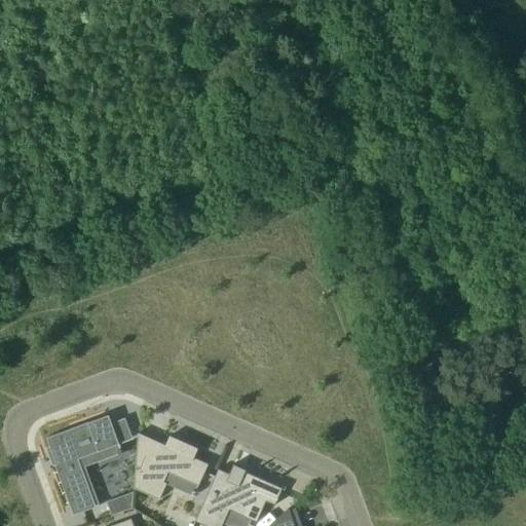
[(79,459),(79,458),(116,445),(120,454),(123,453),(110,415),(48,438),(58,464),(55,465),(74,515),(101,505),(100,504),(97,504),(79,459)]
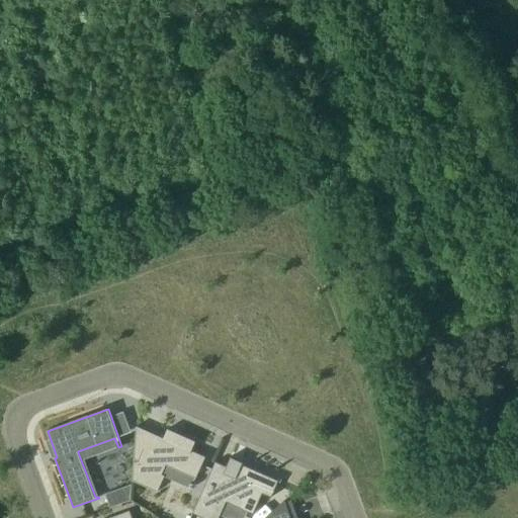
[(167,465),(196,479),(206,457),(192,451),(196,441),(181,435),(179,437),(170,433),(171,430),(168,429),(164,438),(137,426),(137,427),(133,481),(158,492),(165,478),(165,476),(162,475),(167,465)]
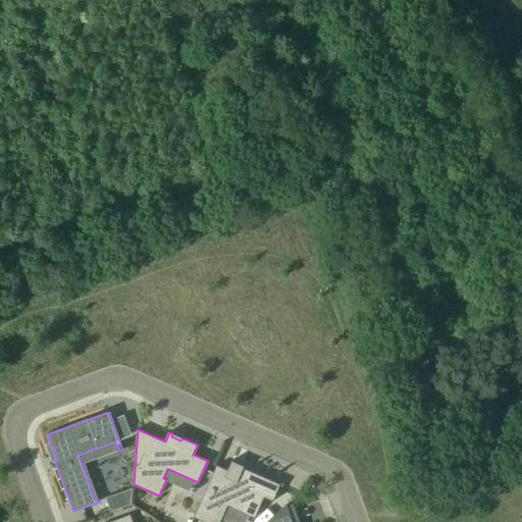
[(217,465),(195,517),(205,521),(221,521),(228,506),(256,518),(265,498),(274,502),(281,484),(245,468),(246,466),(244,465),(243,468),(235,464),(236,462),(232,461),(228,470),(217,465)]
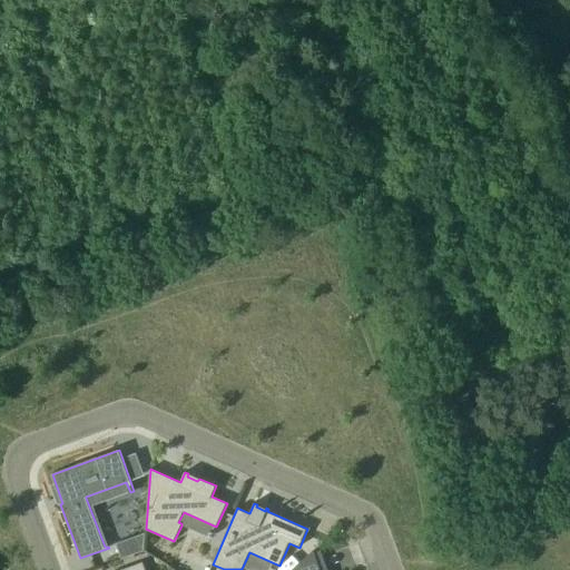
[(121,559),(144,551),(146,533),(116,543),(121,559)]
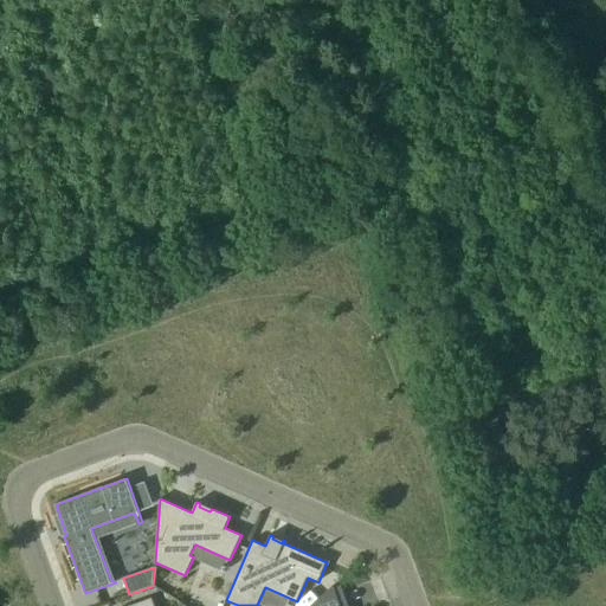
[(334,605),(328,591),(311,605),(334,605)]
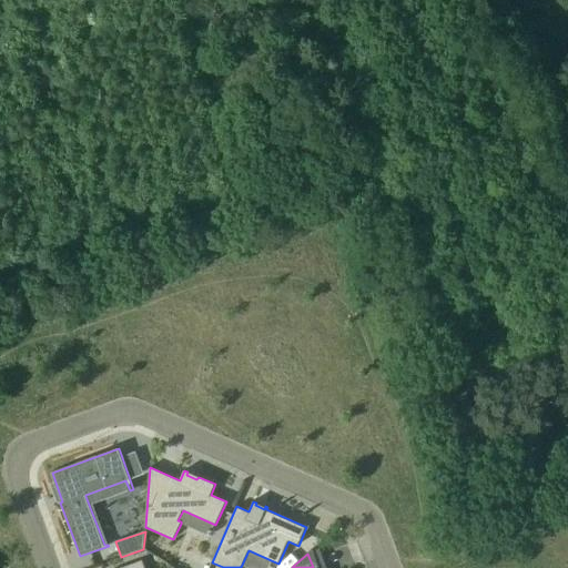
[(145,567),(143,558),(114,567),(145,567)]
